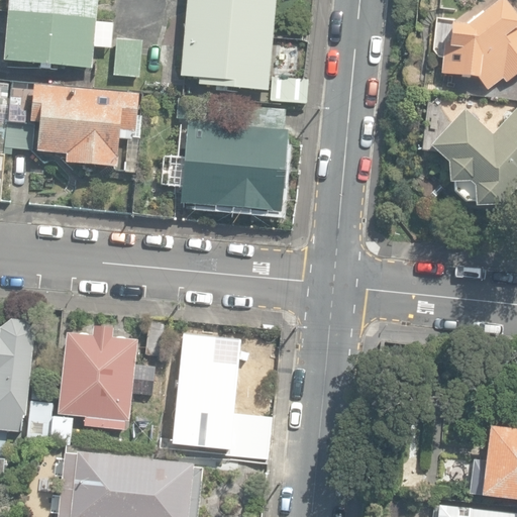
[(40,69),(63,72),(64,67),(91,70),(97,0),(9,0),(3,61),(41,64),(40,69)]
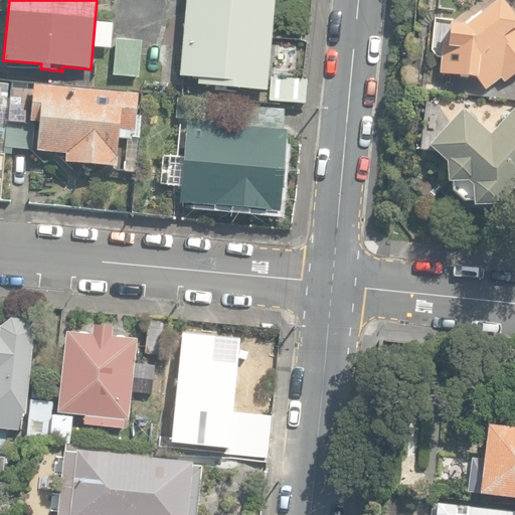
[(199,84),(268,91),(276,0),(187,0),(181,76),(199,77),(199,84)]
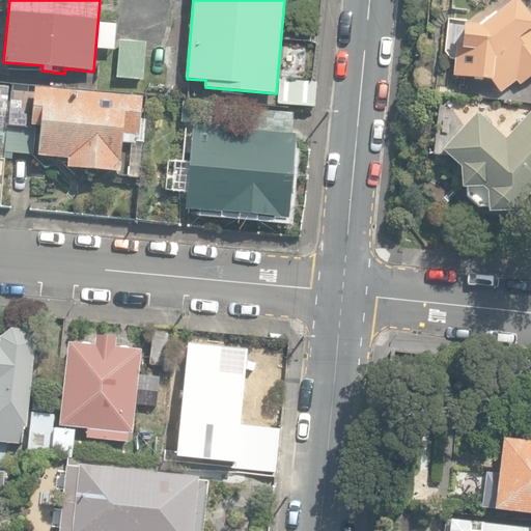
[(491,79),(501,93),(518,81),(521,85),(530,77),(530,16),(520,0),(512,0),(480,23),(465,23),(463,45),(459,48),(453,76),(491,79)]
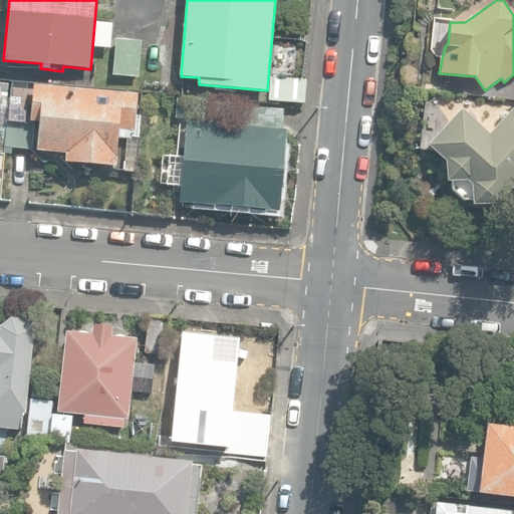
[(113,75),(139,78),(143,41),(116,39),(113,75)]
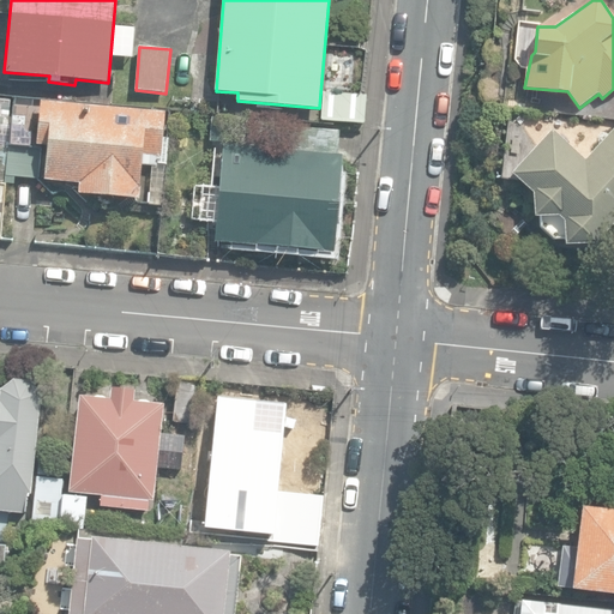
[(321,119),(365,124),(368,95),(325,91),(321,119)]
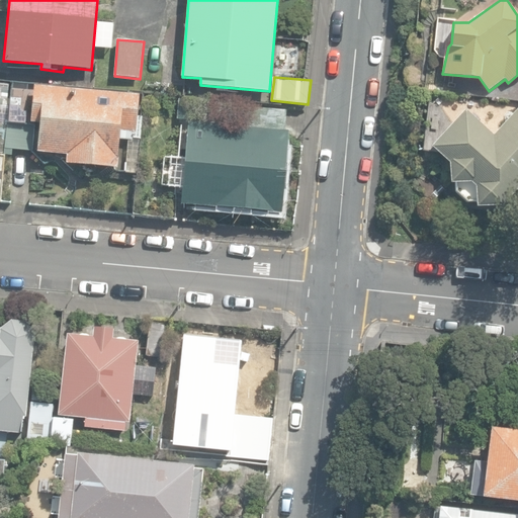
[(114,171),(134,173),(135,163),(119,162),(121,140),(132,141),(133,132),(136,132),(140,96),(34,86),(31,121),(42,122),(39,152),(67,154),(66,164),(114,168),(114,171)]
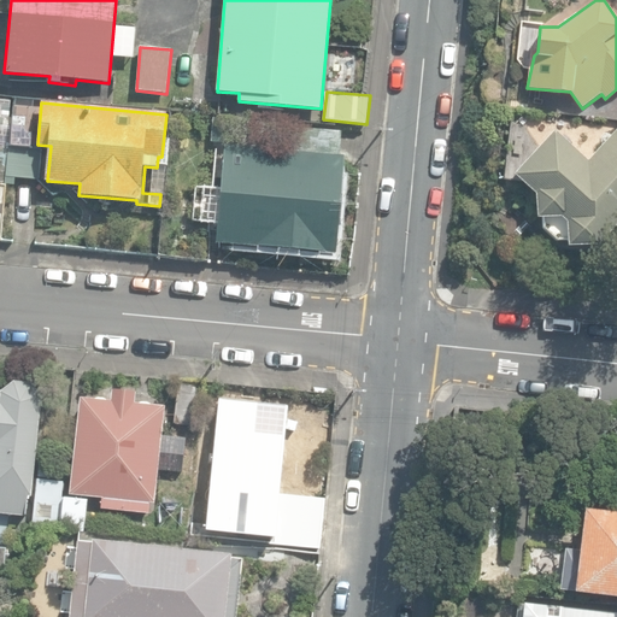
[(217,242),(336,253),(345,154),(340,153),(342,130),(297,127),(294,150),(225,144),(217,242)]
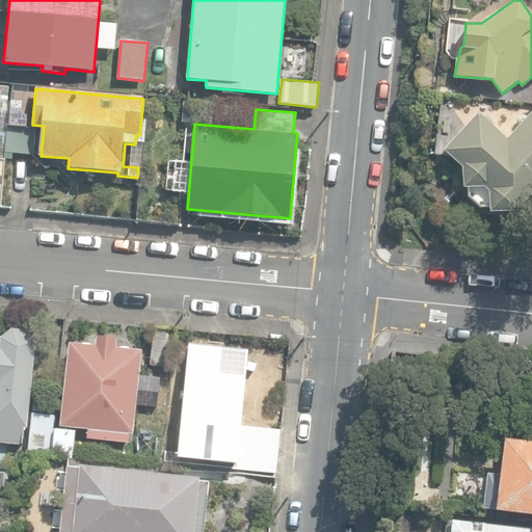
[(489,207),(490,211),(514,209),(531,190),(531,111),(505,137),(478,113),(444,150),(462,168),(464,187),(468,187),(470,197),(478,208),(489,207)]
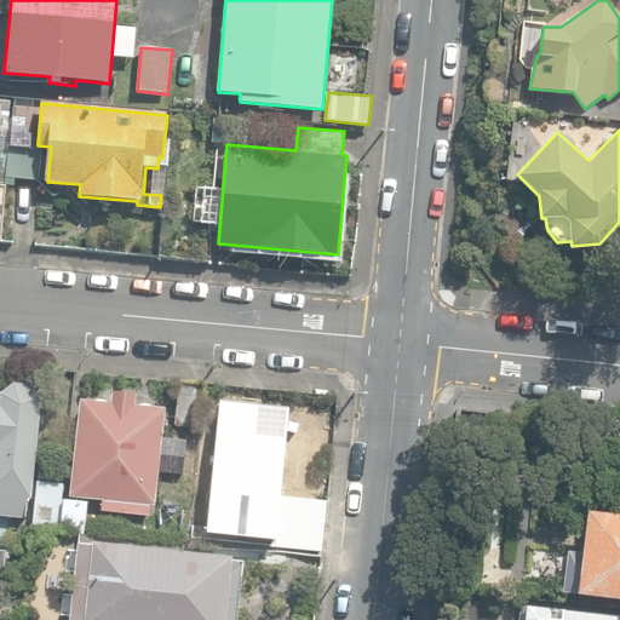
[(4,184),(15,185),(15,179),(38,182),(42,151),(9,147),(4,184)]
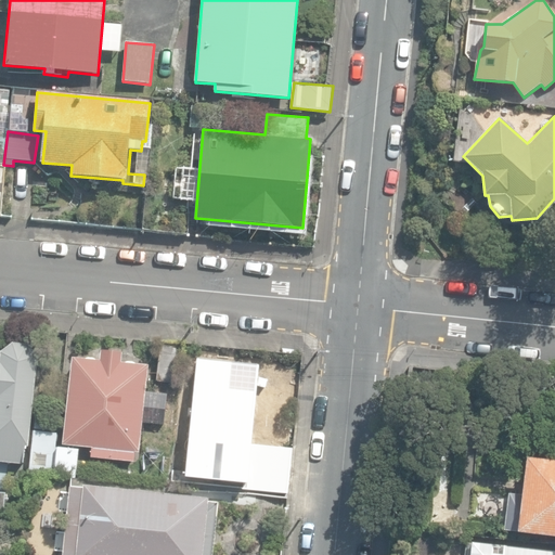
[(157,381),(180,383),(183,344),(162,341),(157,381)]
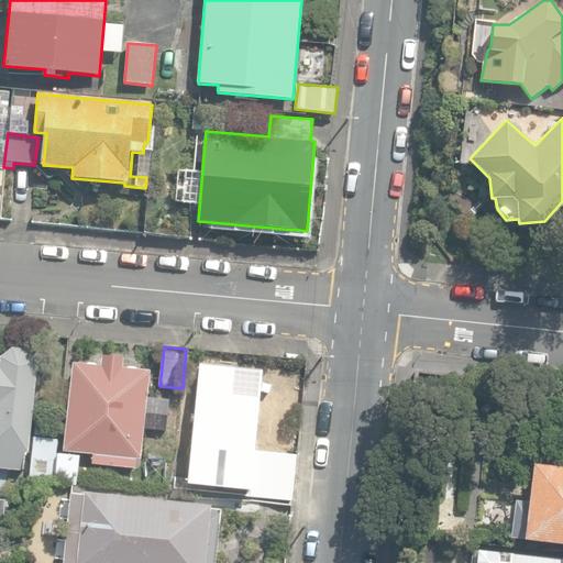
[(37,361),(28,349),(14,348),(2,356),(0,355),(0,466),(24,470),(25,451),(29,452),(37,361)]
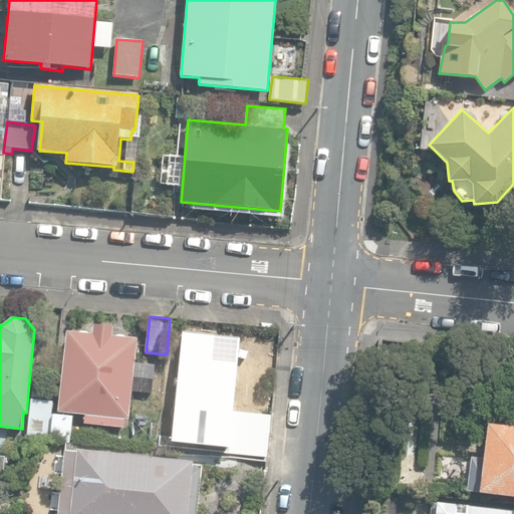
[(81,421),(124,426),(127,391),(149,393),(152,362),(134,361),(137,335),(110,332),(111,324),(91,322),(90,331),(65,329),(57,409),(82,411),(81,421)]
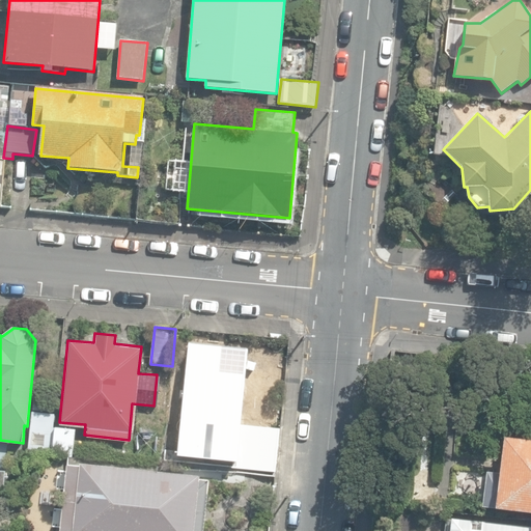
[(178,439),(259,448),(269,359),(182,350),(174,423),(179,424),(178,439)]
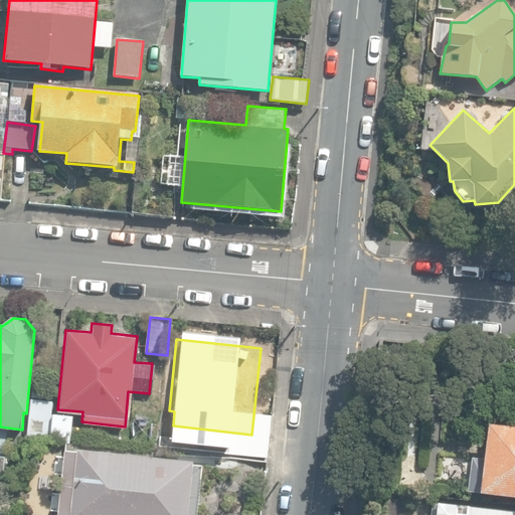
[(27,440),(49,442),(54,401),(32,399),(27,440)]
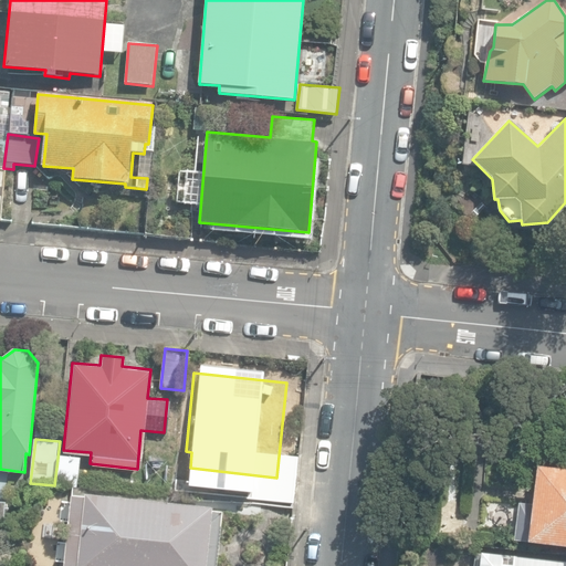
[(281,468),(295,468),(296,453),(281,452),(281,468)]
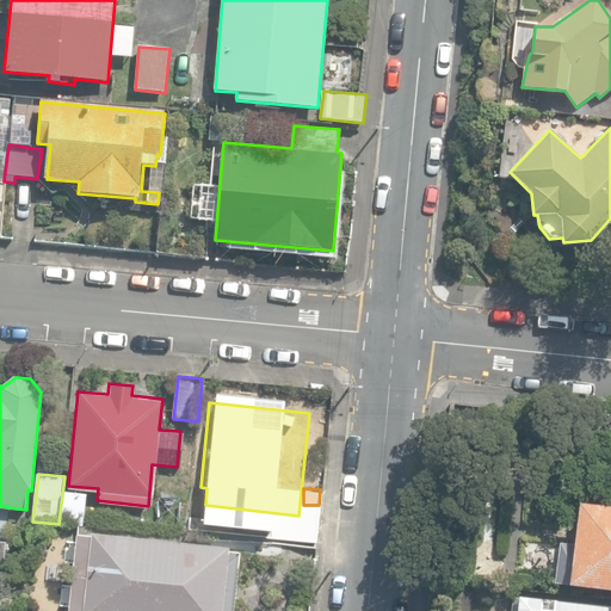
[(62,523),(85,525),(87,494),(65,492),(62,523)]
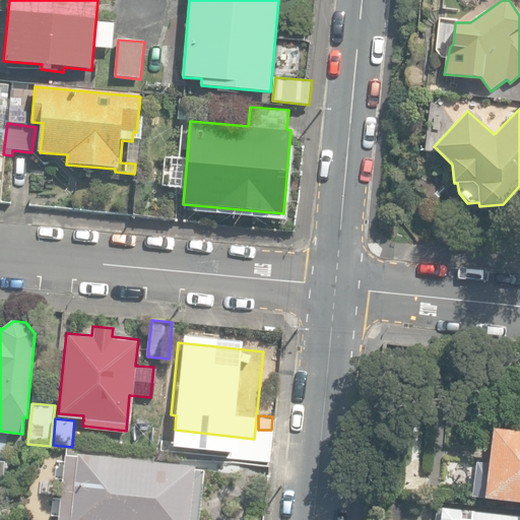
[(519,431),(492,429),(488,462),(476,461),(472,497),(519,502),(519,431)]
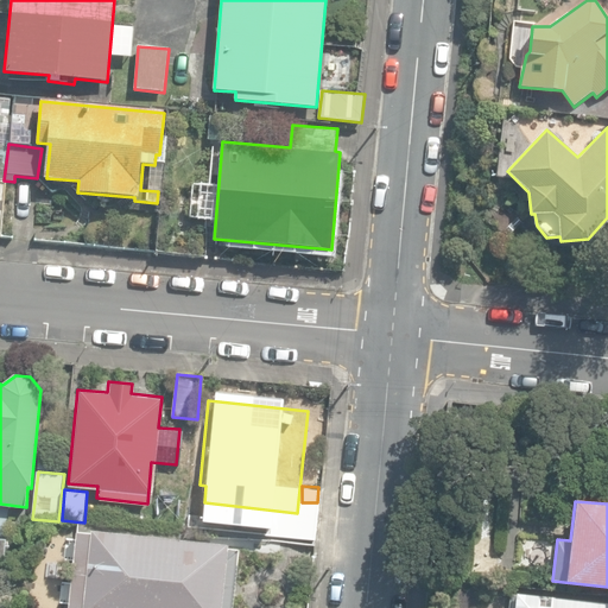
[(87,524),(116,527),(118,517),(88,513),(87,524)]
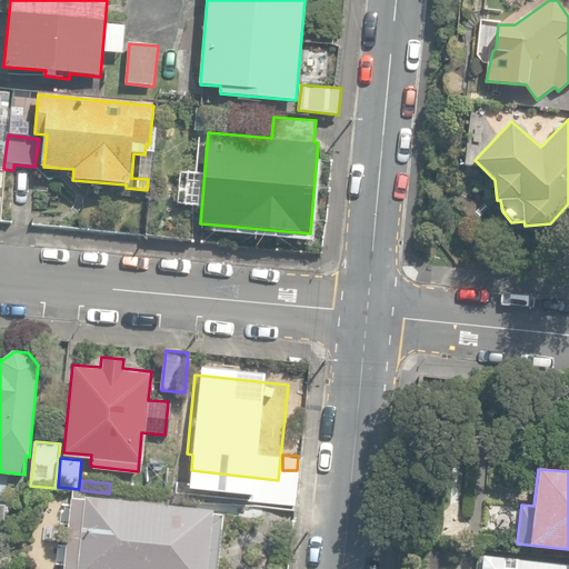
[(253,507),(295,511),(298,487),(256,482),(253,507)]
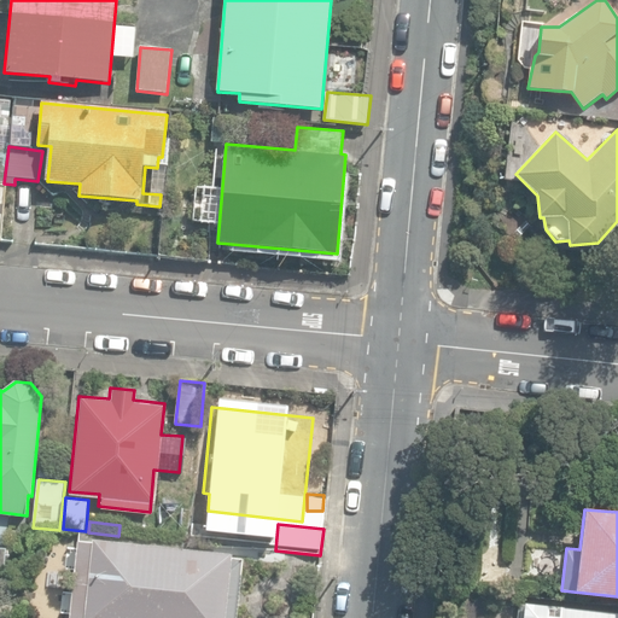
[(237,617),(244,558),(93,541),(93,543),(83,542),(74,617),(237,617)]
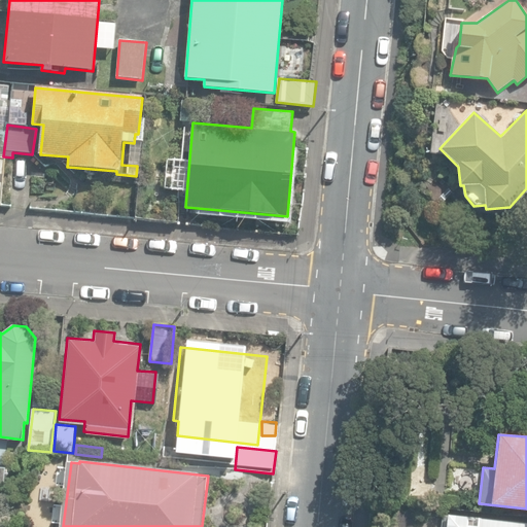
[(11,466),(0,465),(0,484),(10,485),(11,466)]
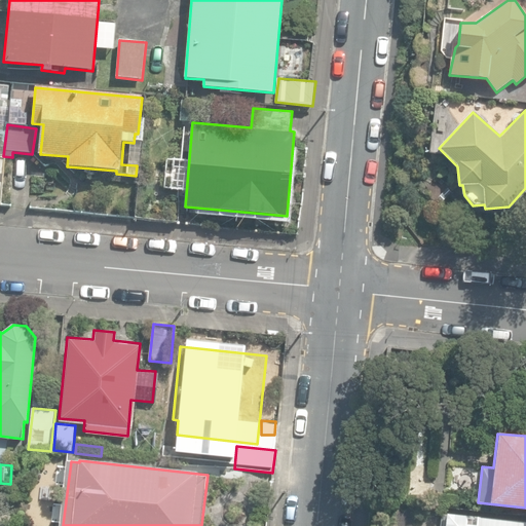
[(500,525),(501,517),(446,512),(444,525),(500,525)]
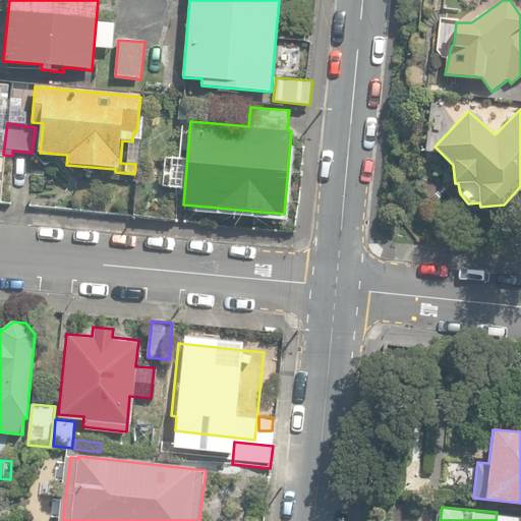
All buildings are outlined.
